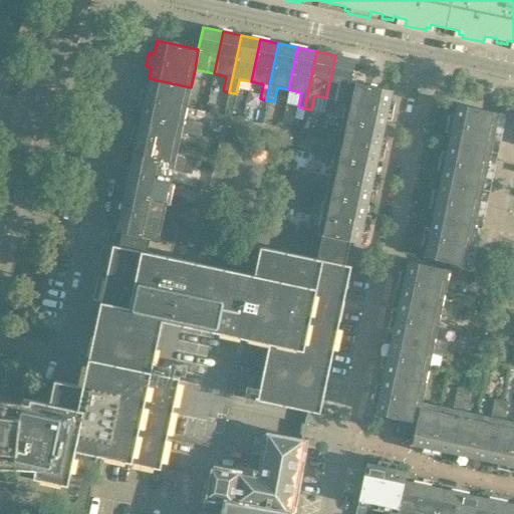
[(355,59),(335,55),(326,97),(345,101),(350,81),(351,81),(355,59)]
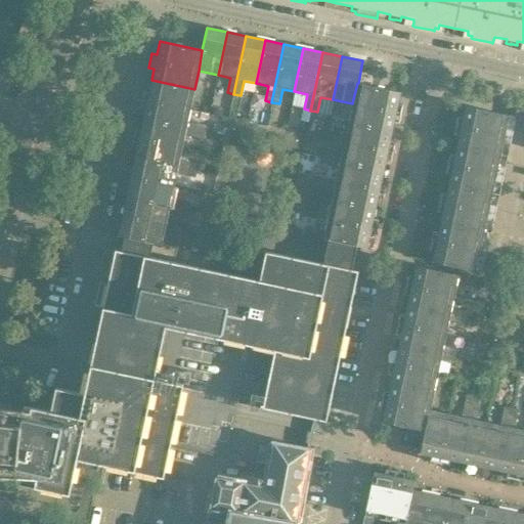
[(194,89),(151,80),(148,92),(143,91),(140,105),(145,106),(142,118),(148,120),(205,131),(206,125),(187,121),(194,89)]
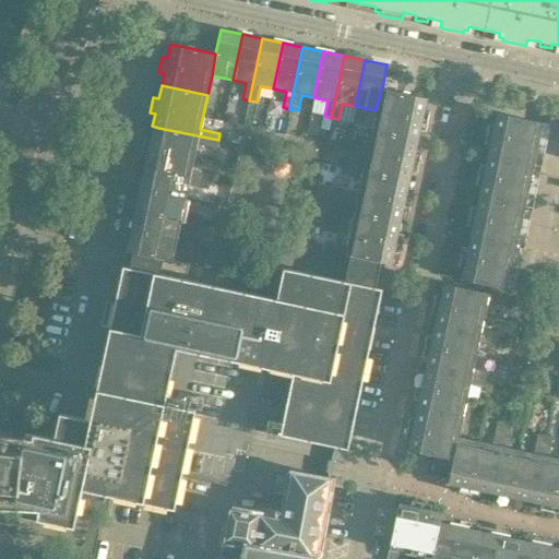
[(427,98),(382,88),(381,88),(376,110),(371,131),(418,140),(420,128),(426,129),(429,114),(424,113),(427,98)]
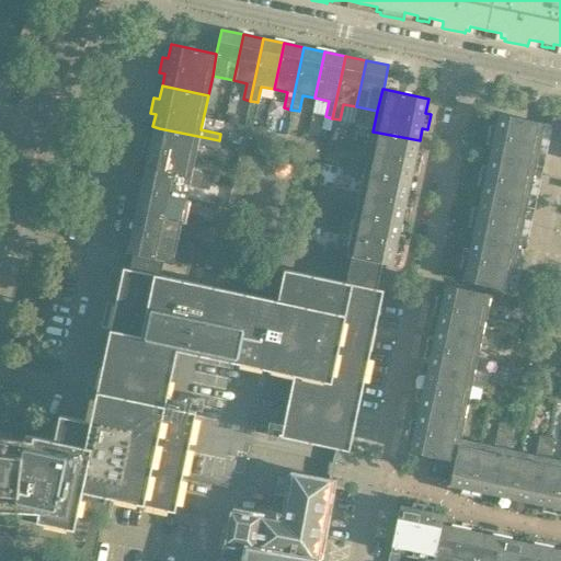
[(552,125),(503,115),(499,114),(495,128),(490,126),(487,141),(492,144),(490,157),(494,158),(522,164),(544,169),(552,125)]
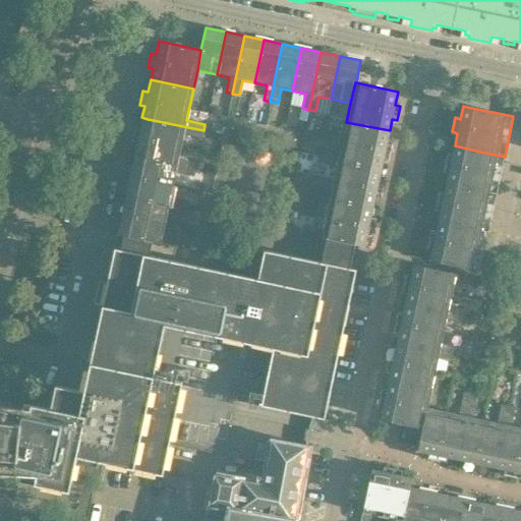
[(204,130),(148,119),(141,117),(139,130),(134,129),(131,143),(136,145),(133,157),(138,158),(195,169),(197,163),(178,159),(184,134),(203,138),(204,130)]
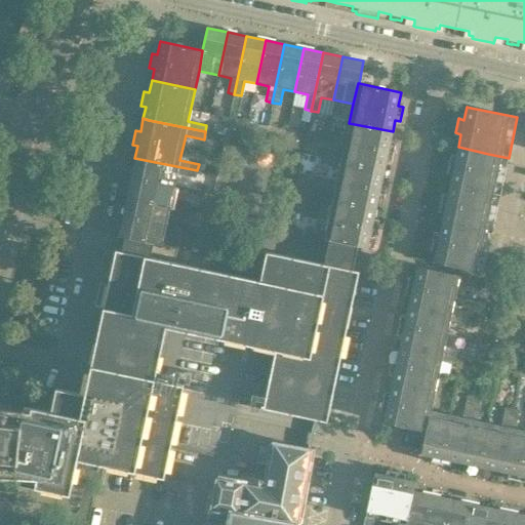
[(393,131),(349,123),(341,154),(323,151),(322,157),(384,169),(387,158),(392,159),(395,146),(390,145),(393,131)]
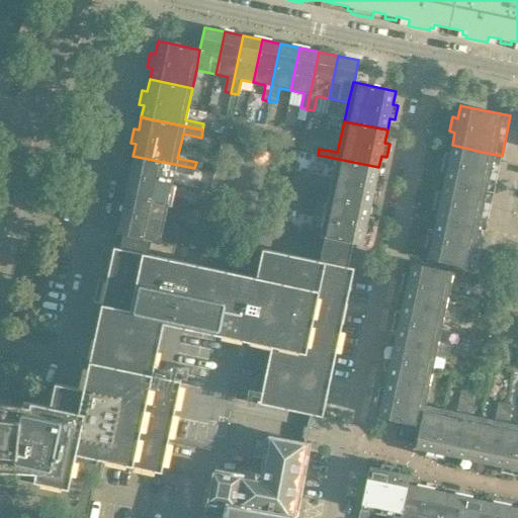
[(482,152),(456,146),(452,145),(449,156),(444,155),(441,169),(446,170),(444,181),(448,182),(494,192),(502,156),(482,152)]
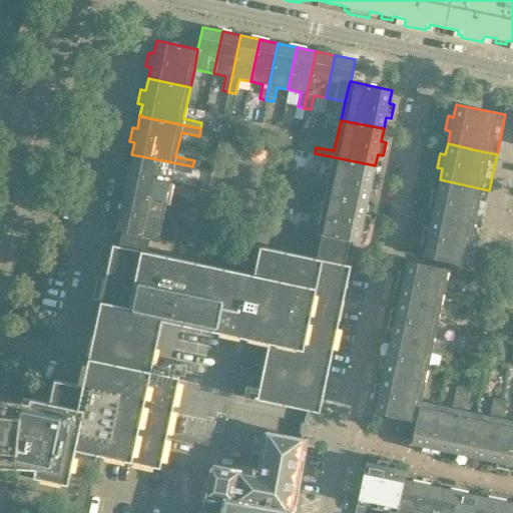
[(375,165),(315,153),(314,160),(332,164),(327,188),(309,184),(307,190),(367,203),(370,192),(375,193),(378,179),(373,178),(375,165)]
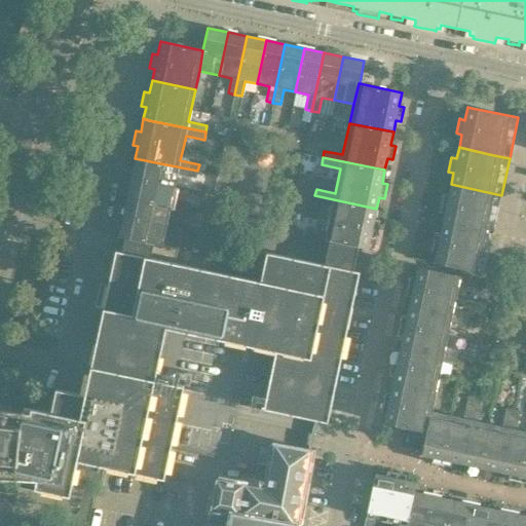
[(197,171),(140,159),(135,158),(133,171),(127,170),(124,183),(129,184),(126,196),(132,197),(189,210),(191,202),(172,199),(178,175),(196,178),(197,171)]
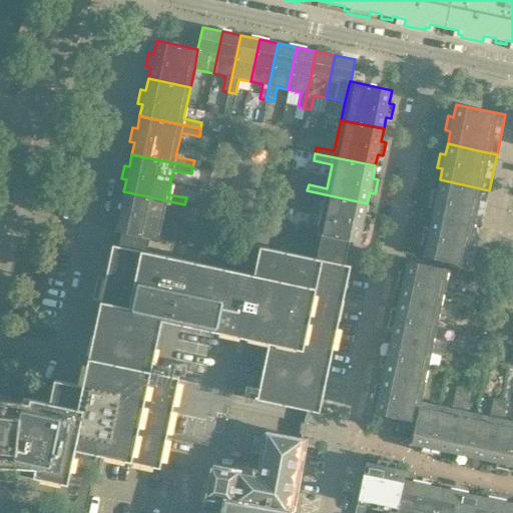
[(481,227),(489,190),(444,180),(440,179),(438,192),(432,191),(429,205),(434,206),(432,217),(436,218),(481,227)]
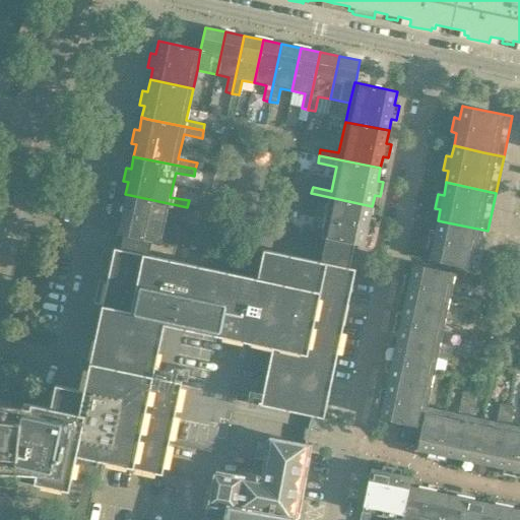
[(372,206),(311,193),(310,201),(328,205),(323,230),(305,225),(303,233),(326,238),(354,244),(364,246),(367,233),(372,235),(375,220),(370,219),(372,206)]
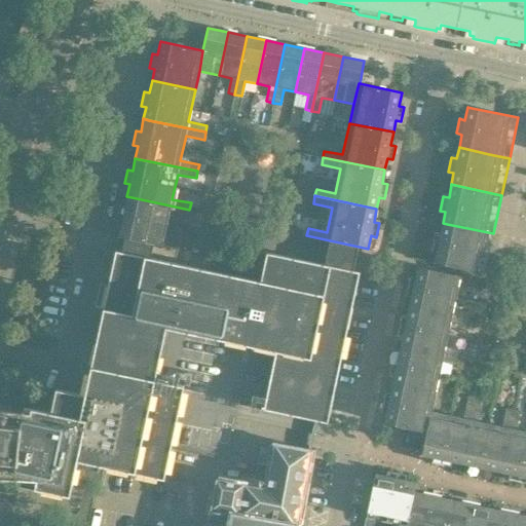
[(189,210),(132,197),(126,196),(124,209),(119,208),(116,222),(121,223),(120,225),(118,236),(123,236),(123,237),(125,237),(154,243),(181,250),(183,241),(164,237),(170,213),(188,217),(189,210)]
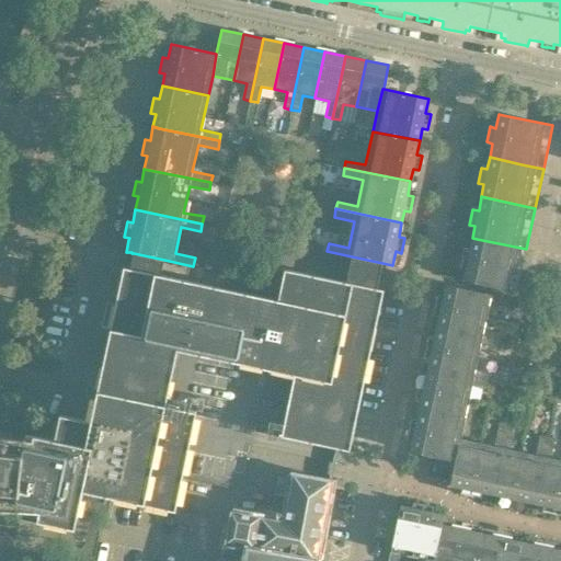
[(526,249),(477,239),(472,238),(469,252),(464,250),(460,265),(466,266),(464,281),(468,282),(517,292),(526,249)]
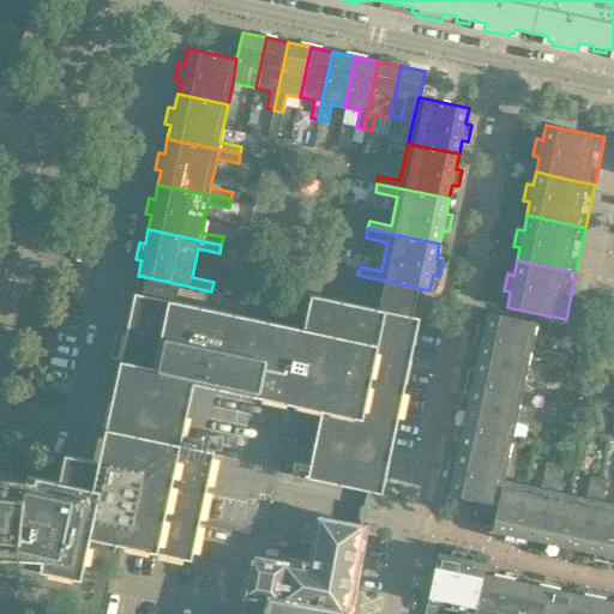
[(236,272),(232,295),(245,299),(251,275),(236,272)]
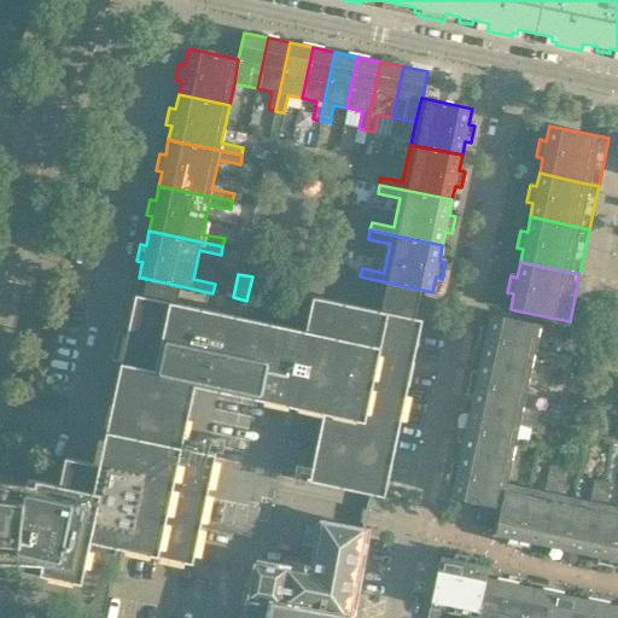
[(191,560),(214,453),(180,445),(193,385),(324,413),(309,481),(385,497),(423,320),(415,319),(418,303),(421,290),(388,283),(385,296),(382,312),(314,296),(307,331),(176,303),(179,295),(181,286),(147,279),(145,287),(143,298),(138,297),(101,467),(68,460),(63,484),(38,479),(36,484),(0,479),(0,560),(44,564),(41,573),(79,581),(87,537),(191,560)]
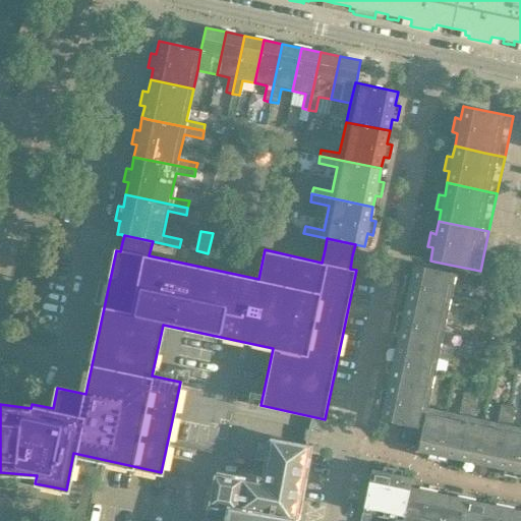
[(474,278),(418,266),(413,265),(411,278),(405,276),(402,290),(408,291),(405,303),(410,304),(467,315),(468,309),(450,305),(455,281),(473,285),(474,278)]
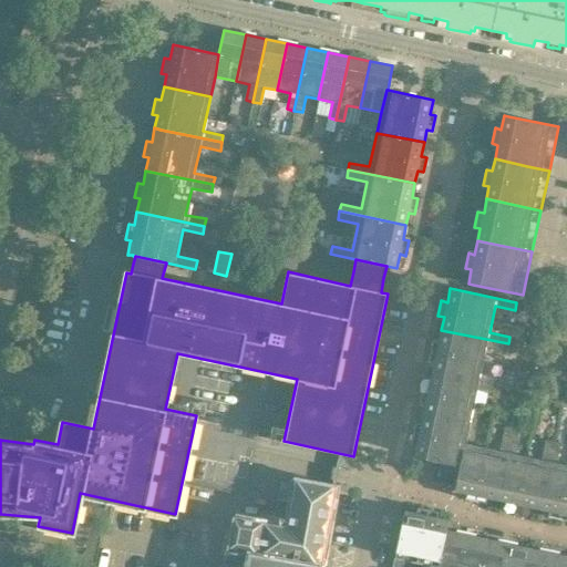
[(508,343),(446,331),(441,330),(439,343),(432,342),(429,358),(435,359),(432,372),(437,373),(500,385),(501,379),(481,374),(486,348),(506,352),(508,343)]
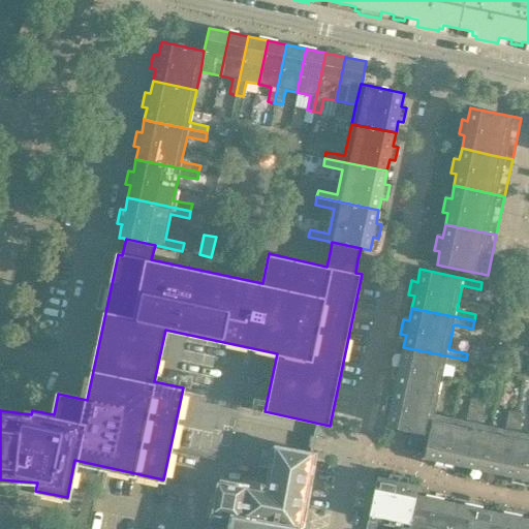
[(476,314),(474,323),(488,327),(489,317),(476,314)]
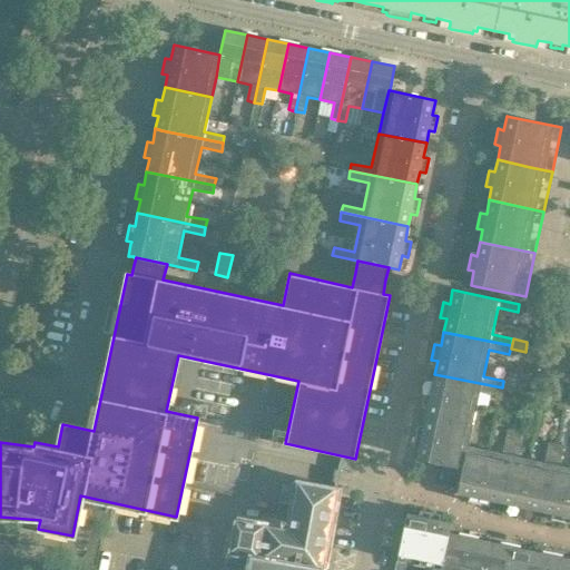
[(502,387),(440,375),(434,374),(432,387),(425,386),(422,401),(428,402),(425,416),(472,426),(480,392),(500,395),(502,387)]
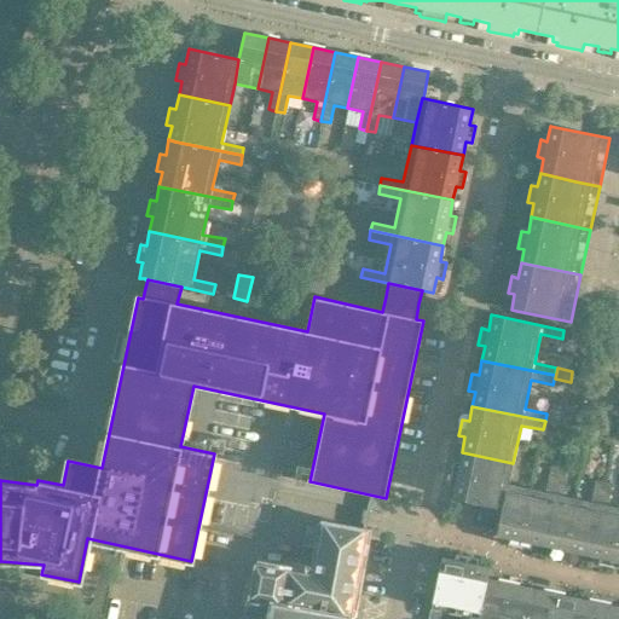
[(452,498),(502,508),(508,484),(509,484),(513,463),(462,452),(458,466),(452,464),(449,481),(455,482),(452,498)]
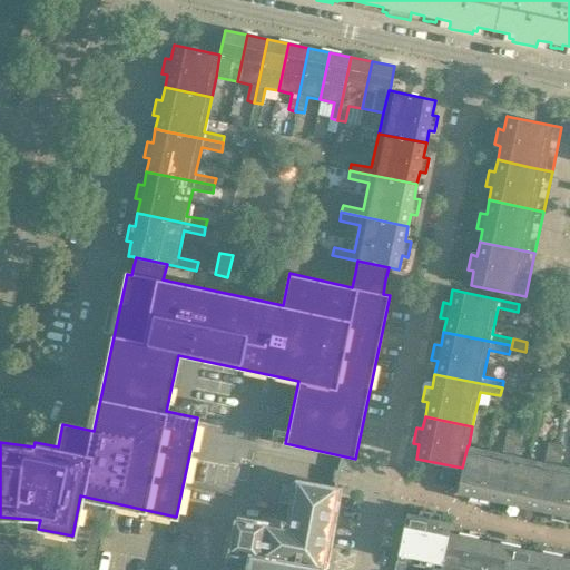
[(469,446),(469,445),(468,445),(462,468),(457,493),(471,497),(470,502),(485,505),(487,499),(501,502),(514,435),(507,433),(502,453),(469,446)]
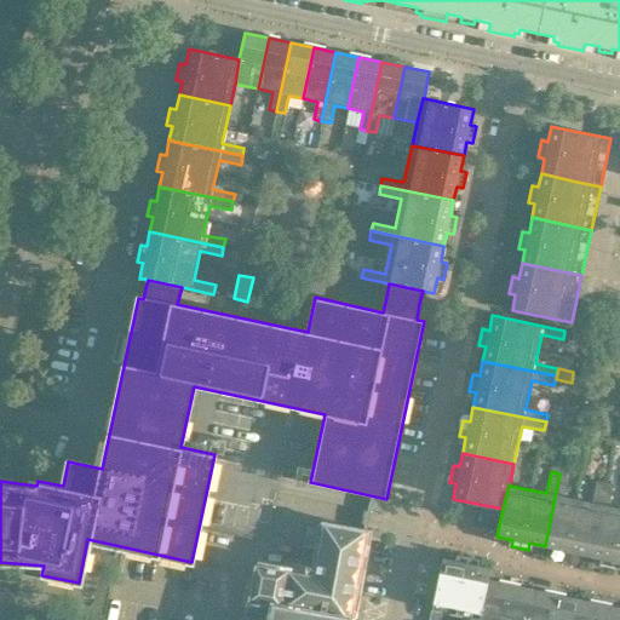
[(568,475),(560,474),(545,546),(558,549),(556,556),(573,560),(574,552),(590,556),(604,483),(597,481),(592,503),(563,497),(568,475)]
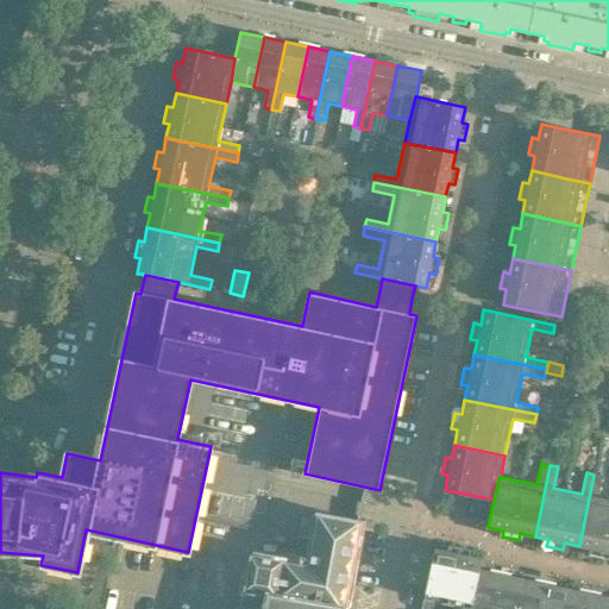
[(602,476),(594,475),(579,546),(592,548),(591,556),(608,559),(608,552),(608,500),(597,497),(602,476)]
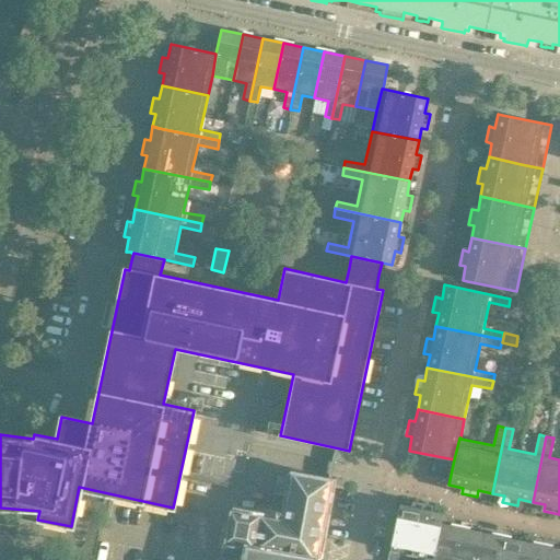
[(318,559),(317,559),(331,479),(330,479),(311,476),(298,473),(292,473),(290,479),(278,477),(275,494),(287,497),(282,520),(230,510),(224,543),(247,547),(244,559),(92,559),(93,557),(88,556),(88,557),(86,557),(79,556),(78,556),(78,555),(78,553),(72,552),(72,558),(68,558),(68,557),(35,550),(32,558),(30,558),(28,559),(318,559)]
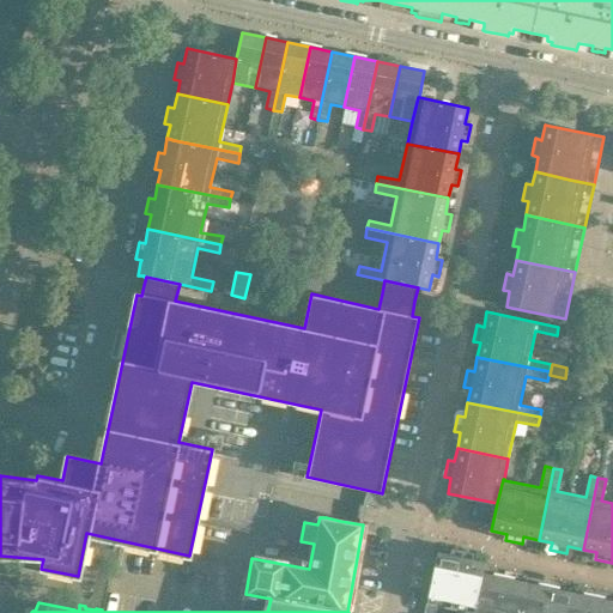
[(437,551),(436,558),(424,612),(434,612),(436,605),(465,611),(463,612),(473,612),(483,574),(484,568),(485,562),(469,558),(471,553),(454,550),(453,554),(437,551)]
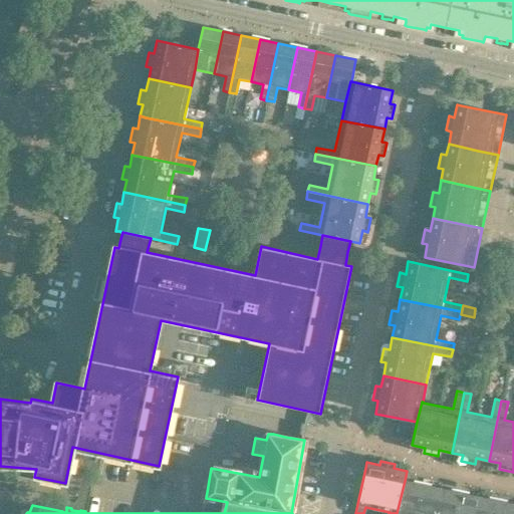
[(416,513),(423,485),(405,481),(397,513),(416,513)]
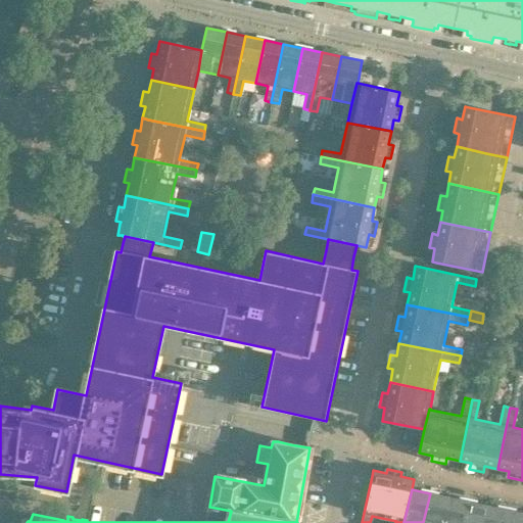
[(442,522),(448,497),(430,493),(423,522),(442,522)]
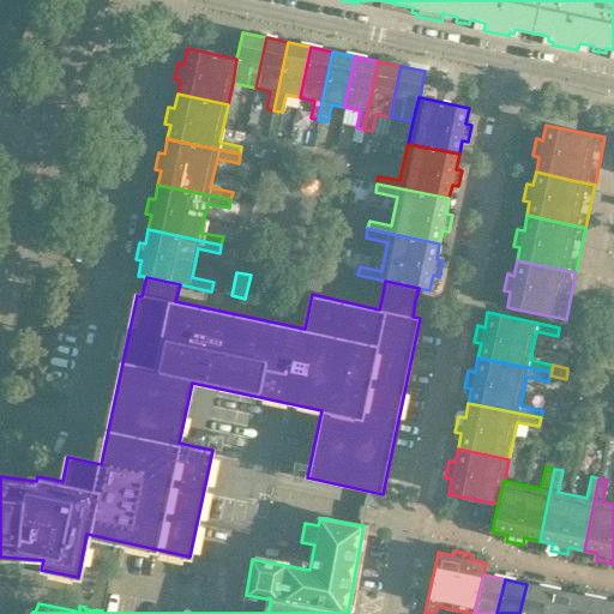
[(543,613),(549,589),(527,584),(519,613),(543,613)]
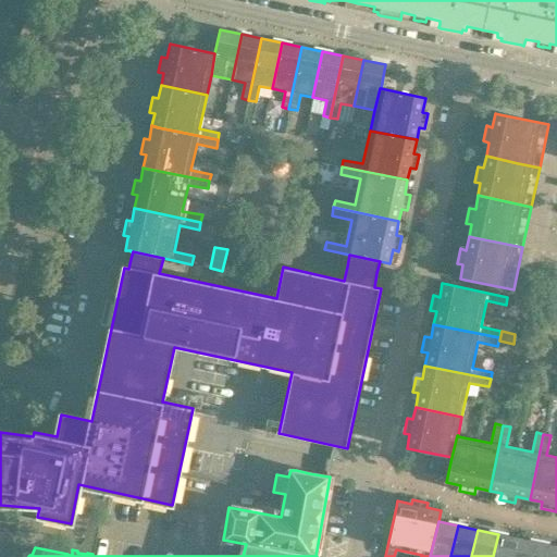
[(515,556),(519,539),(498,534),(493,556),(515,556)]
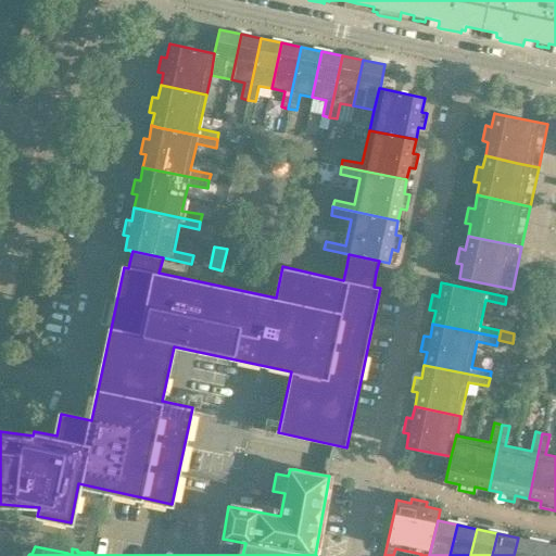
[(534,555),(539,542),(518,538),(514,555),(534,555)]
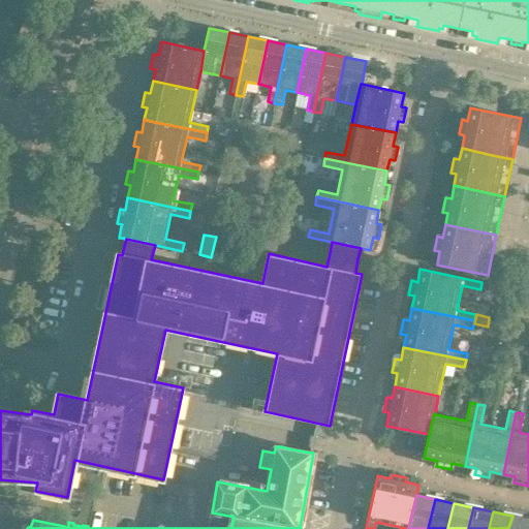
[(528,528),(528,519),(512,516),(508,528),(528,528)]
